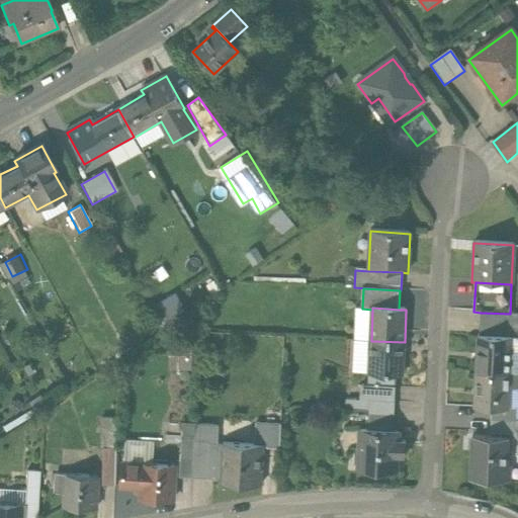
[(517,314),(510,314),(481,313),(480,336),(516,338),(517,338),(517,314)]
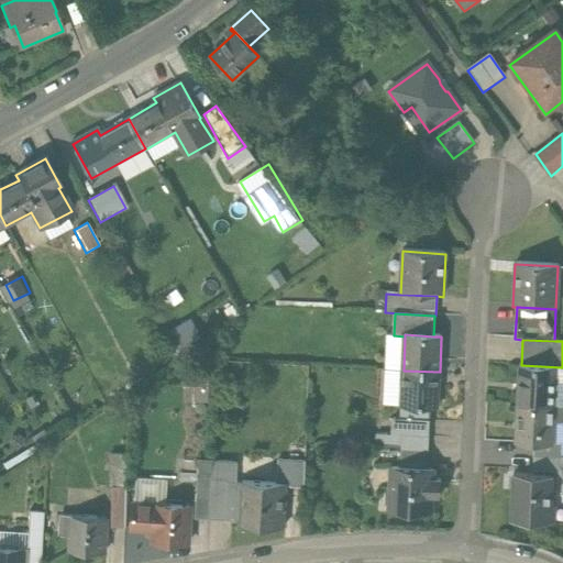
[(216,398),(217,363),(190,363),(190,397),(216,398)]
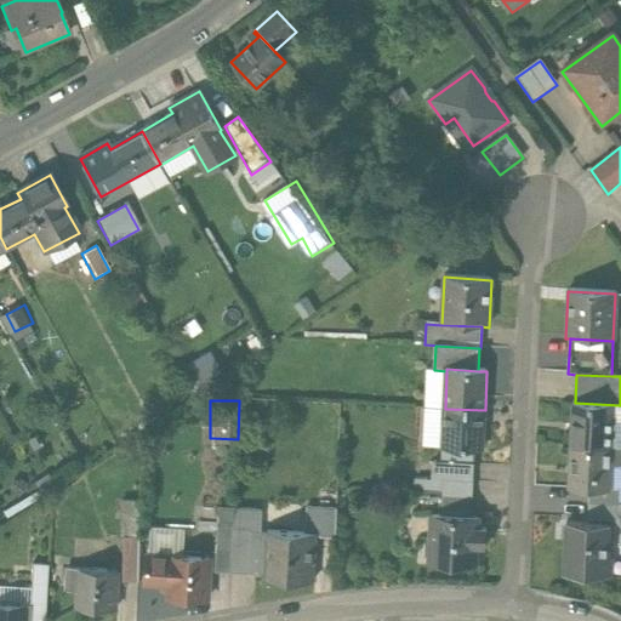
[(571,445),(610,446),(616,446),(619,405),(575,403),(574,403),(571,445)]
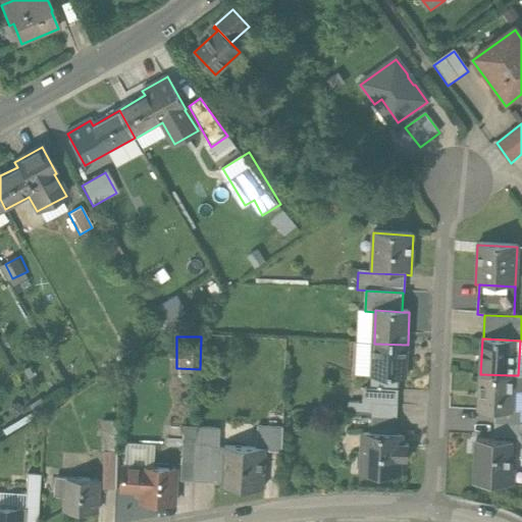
[(406,379),(408,345),(374,344),(372,377),(397,379),(406,379)]
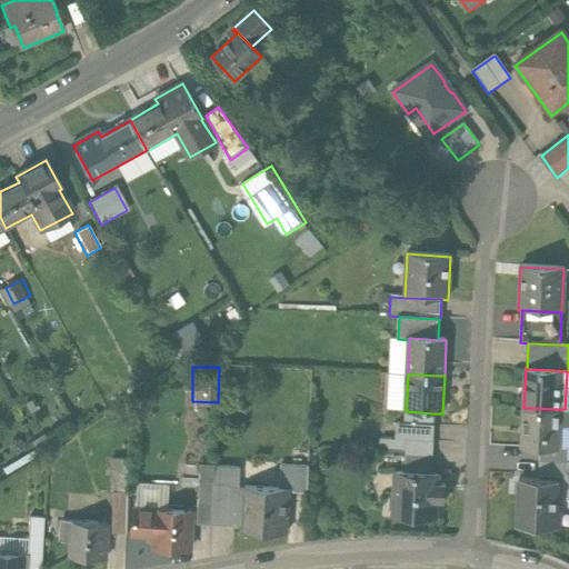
[(558,447),(559,409),(523,408),(521,447),(541,448),(557,449),(558,447)]
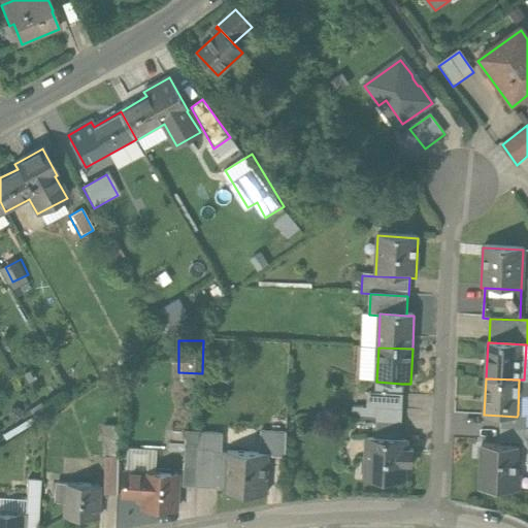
[(376,382),(373,382),(372,395),(401,396),(401,384),(376,382)]
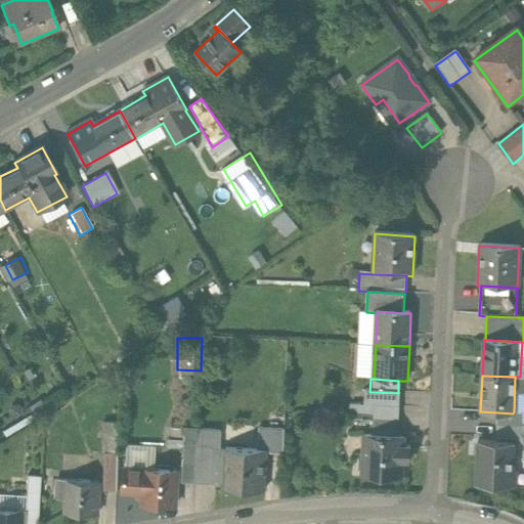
[(376,406),(397,407),(398,393),(369,392),(365,391),(365,405),(376,406)]
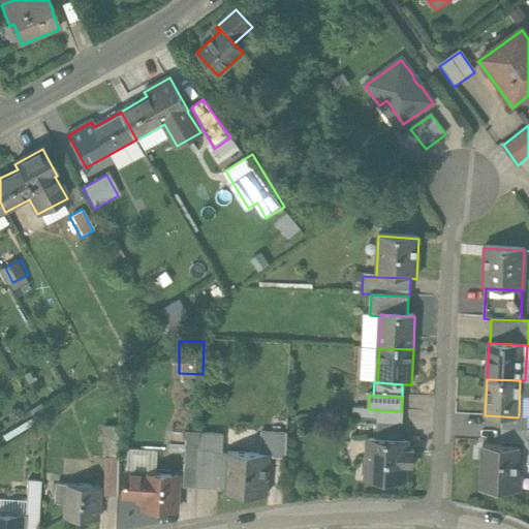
[(401,411),(379,410),(379,423),(401,424),(401,411)]
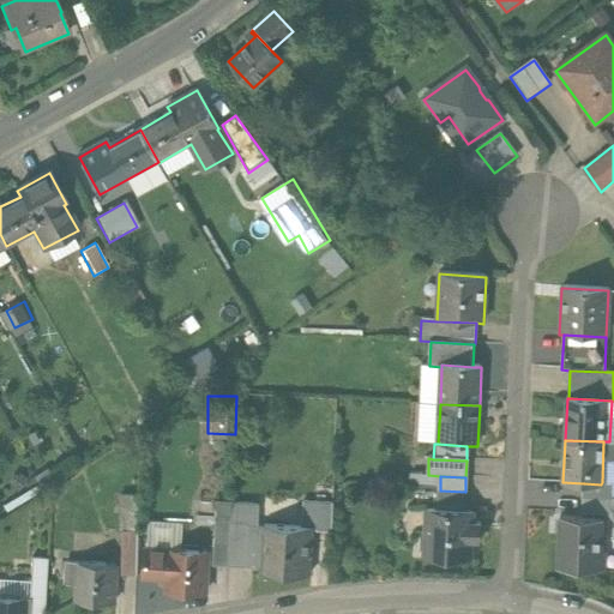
[(584,483),(583,498),(611,499),(612,482),(602,482),(601,485),(584,483)]
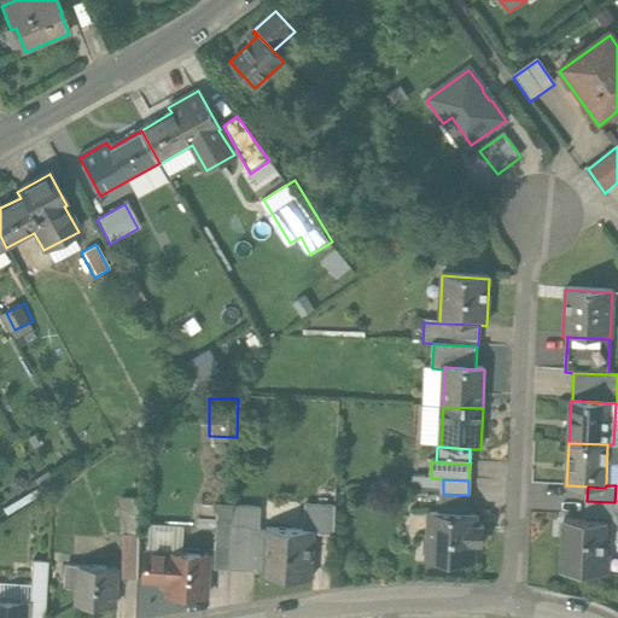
[(468,495),(443,494),(442,509),(467,511),(468,495)]
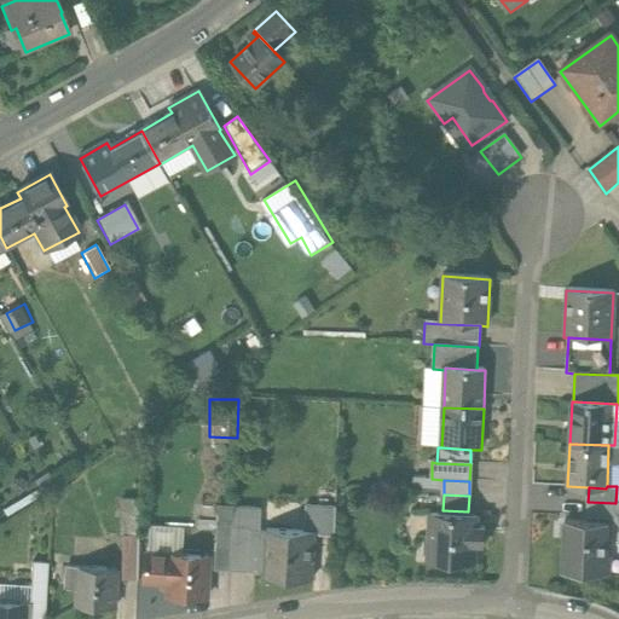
[(615,503),(588,502),(588,518),(615,519),(615,503)]
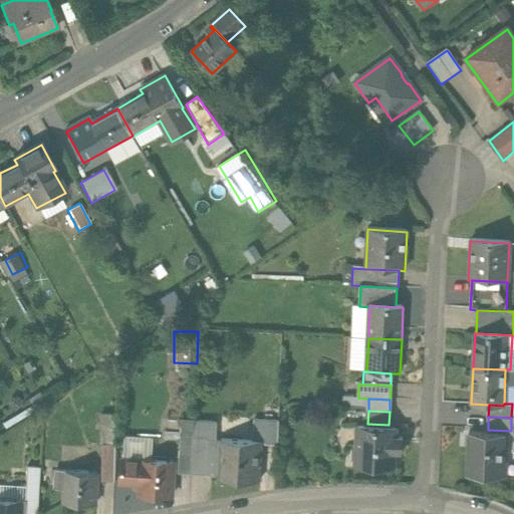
[(265,442),(277,443),(278,421),(266,420),(265,442)]
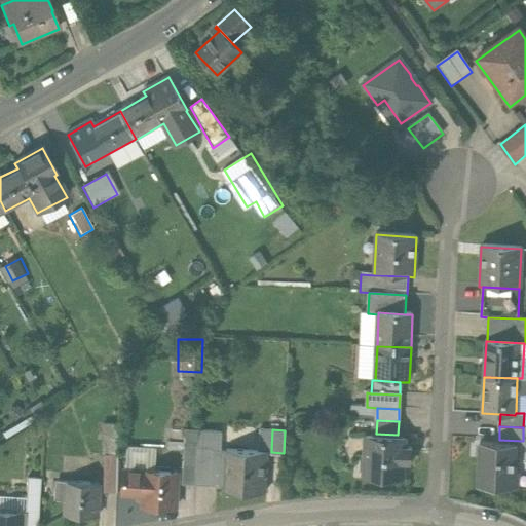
[(403,481),(404,463),(412,463),(412,449),(405,448),(406,440),(366,438),(364,478),(403,481)]
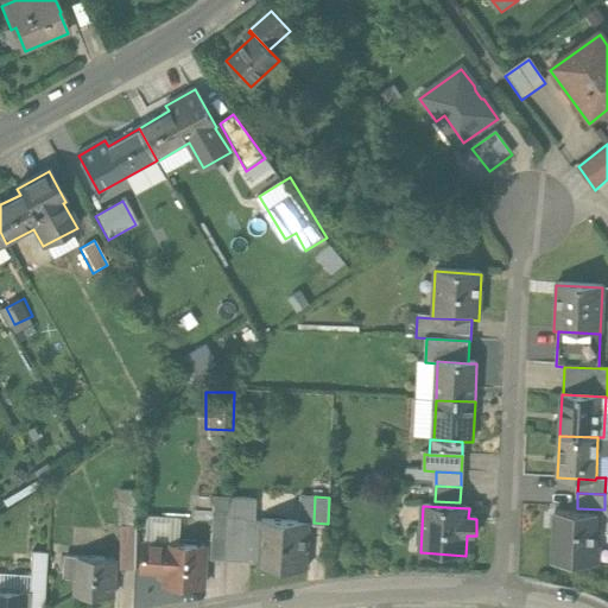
[(593,564),(595,514),(557,512),(553,562),(593,564)]
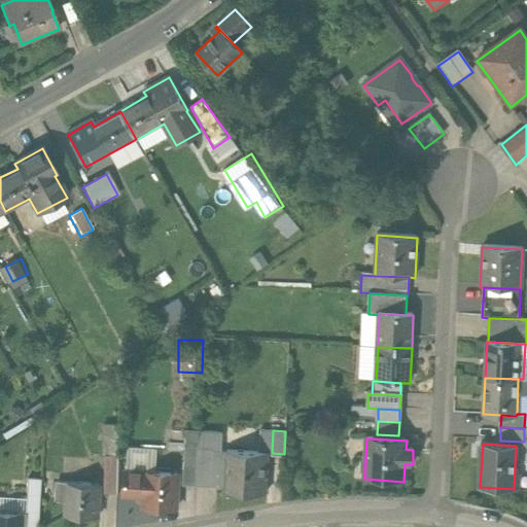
[(210,487),(212,487),(213,451),(214,448),(198,447),(198,449),(196,484),(210,484),(210,487)]
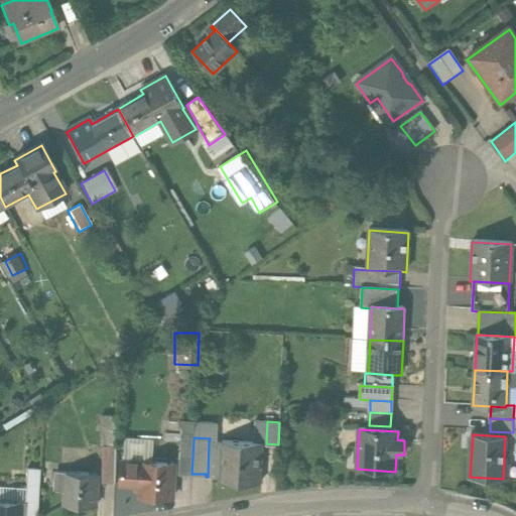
[(194,439),(180,438),(179,473),(191,474),(194,439)]
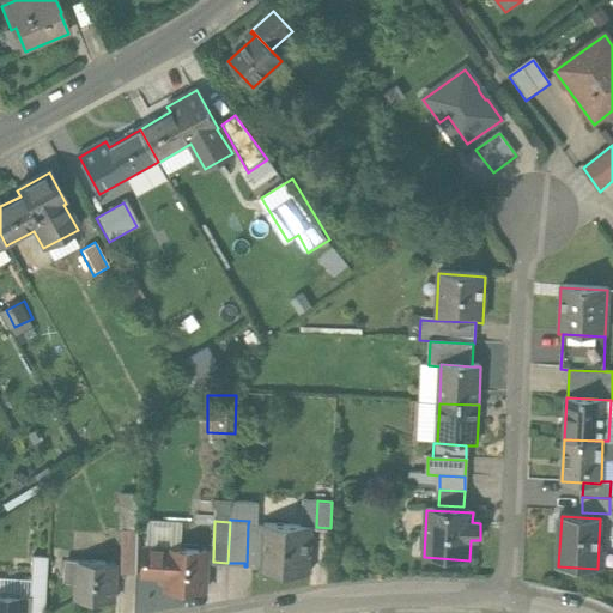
[(309,528),(248,525),(247,566),(261,568),(261,572),(307,575),(309,528)]
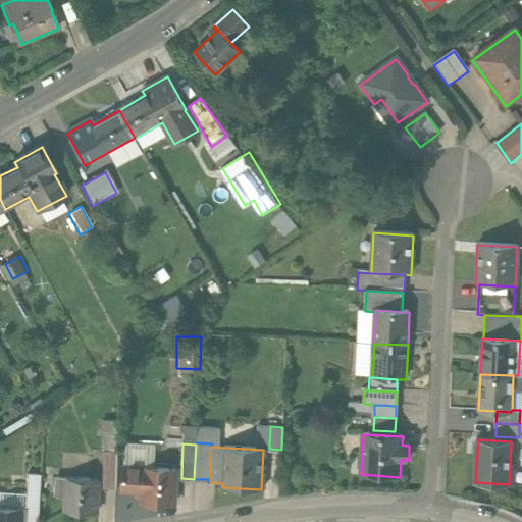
[(118,452),(105,451),(103,485),(116,485),(118,452)]
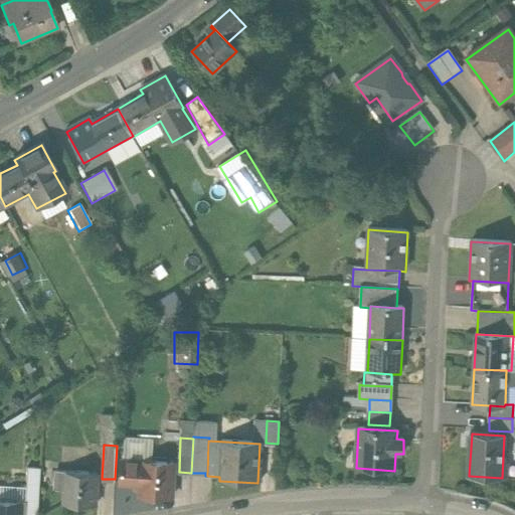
[(174,463),(123,460),(122,484),(141,485),(140,494),(172,496),(174,463)]
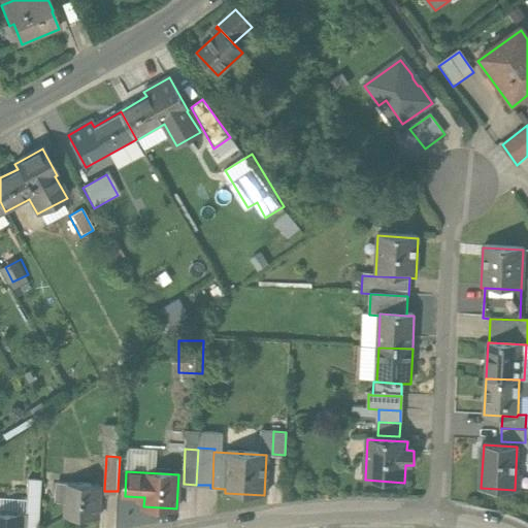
[(100,484),(66,482),(64,517),(98,519),(100,484)]
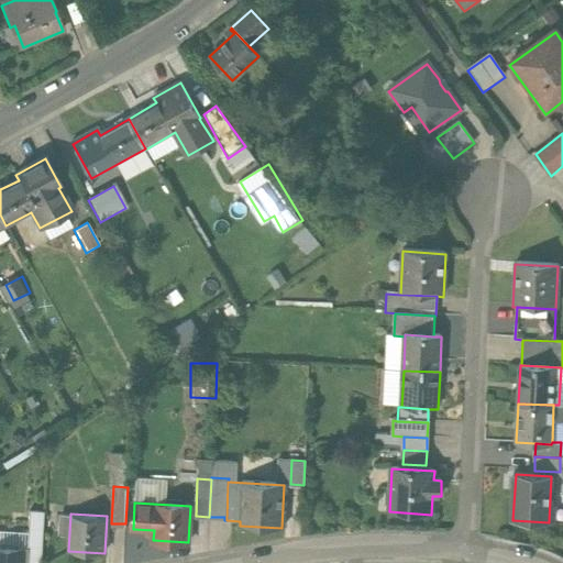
[(40,562),(42,521),(28,520),(25,562),(40,562)]
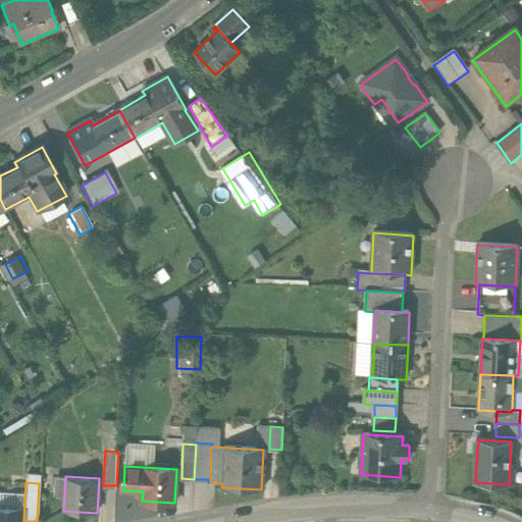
[(18,521),(19,510),(0,508),(0,521),(18,521)]
